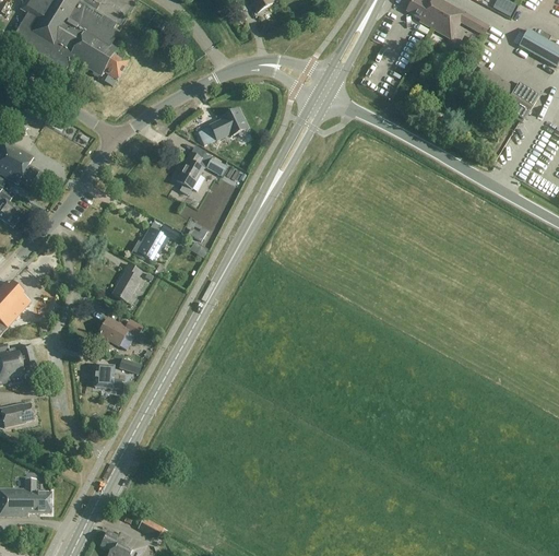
[(28,10),(11,38),(64,70),(72,57),(100,74),(104,70),(108,73),(105,80),(113,84),(116,78),(117,79),(129,58),(116,50),(117,46),(110,43),(118,31),(103,22),(104,19),(93,12),(93,10),(82,3),(83,0),(24,0),(22,6),(28,10)]
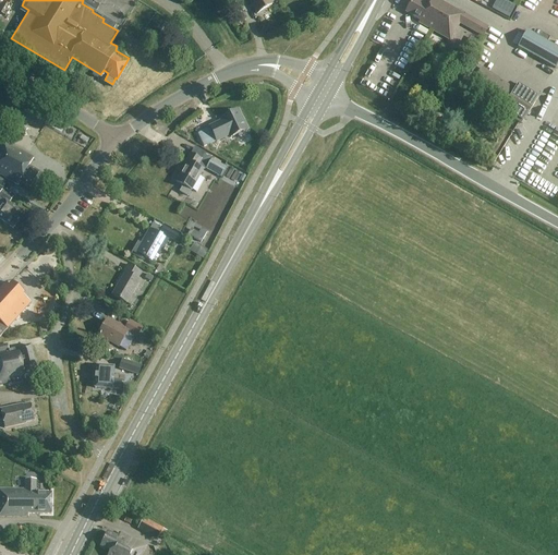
[(249,0),(256,11),(271,1),(270,0),(249,0)]
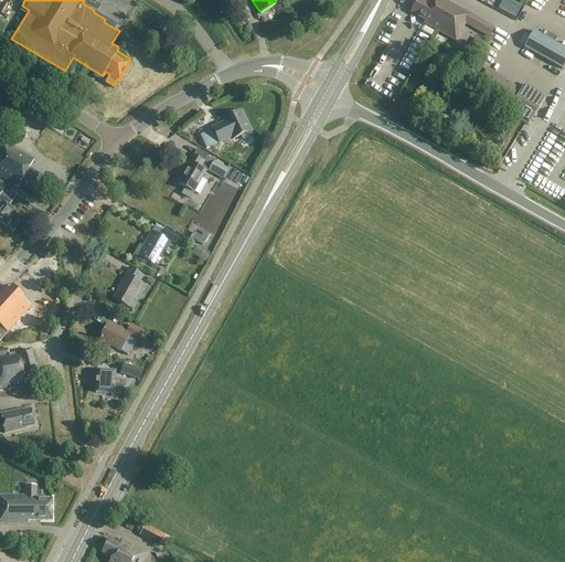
[(423,21),(455,39),(465,21),(489,35),(494,25),(448,0),(436,0),(434,4),(426,0),(415,0),(409,10),(425,19),(423,21)]
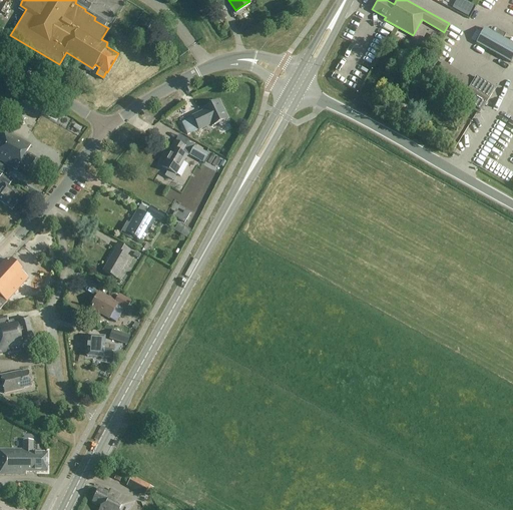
[(455,0),(453,5),(468,13),(473,3),(467,0),(455,0)]
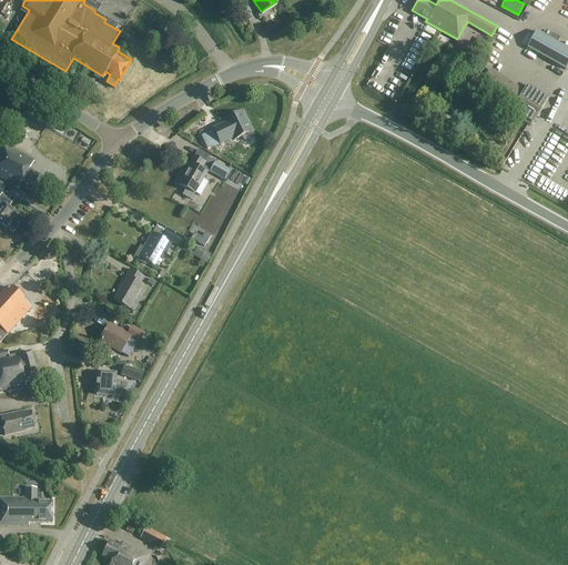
[(539,0),(536,8),(540,10),(546,0),(539,0)]
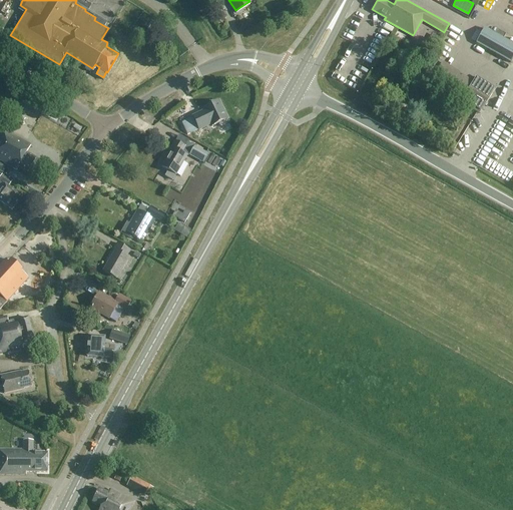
[(149,22),(143,18),(140,22),(146,26),(149,22)]
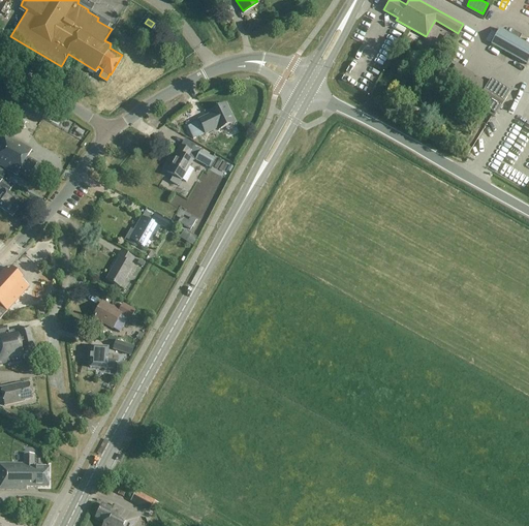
[(528,57),(528,43),(499,27),(491,42),(526,63),(528,57)]
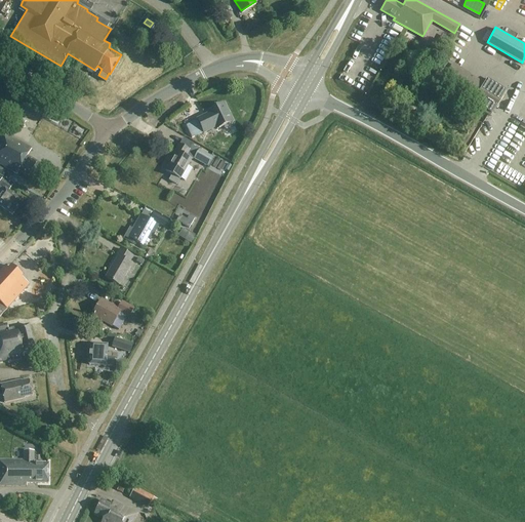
[(370,43),(366,50),(371,53),(375,46),(370,43)]
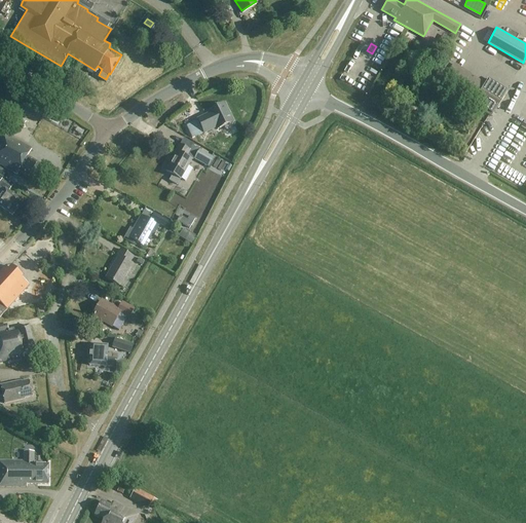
[(441,81),(481,107),(480,109),(490,115),(508,88),(498,82),(489,76),(485,82),(453,63),(453,64),(445,59),(434,76),(442,81),(441,81)]
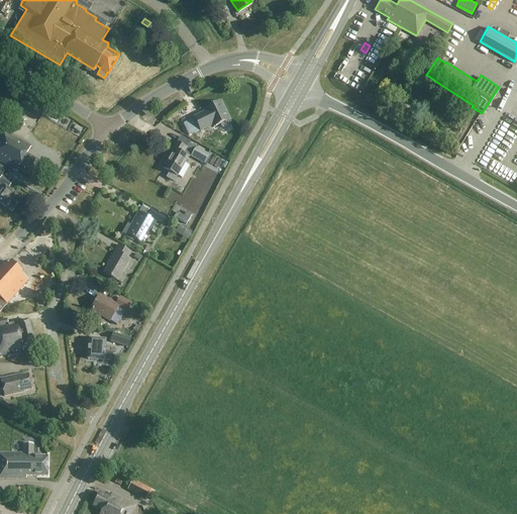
[(204,110),(193,115),(199,128),(211,123),(212,125),(227,117),(219,100),(203,108),(204,110)]
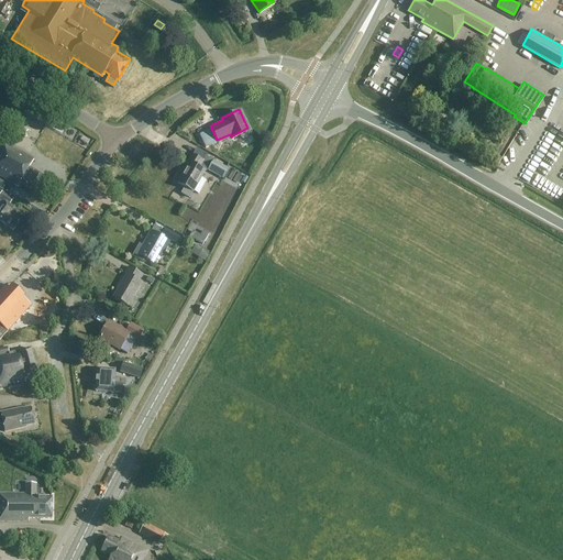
[(560,142),(562,136),(562,121),(553,138),(560,142)]
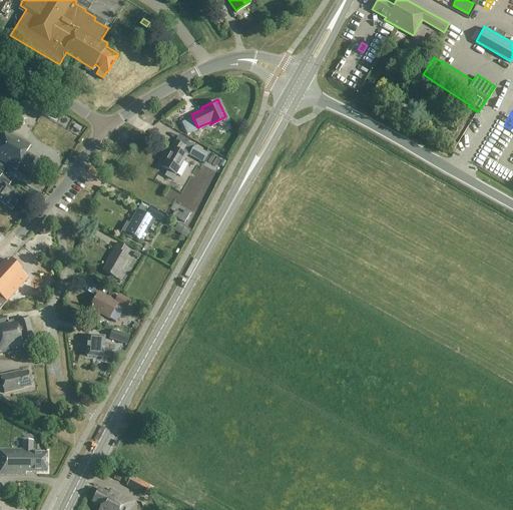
[(0,133),(0,158),(17,167),(18,165),(28,170),(35,156),(26,151),(30,143),(3,128),(0,133)]
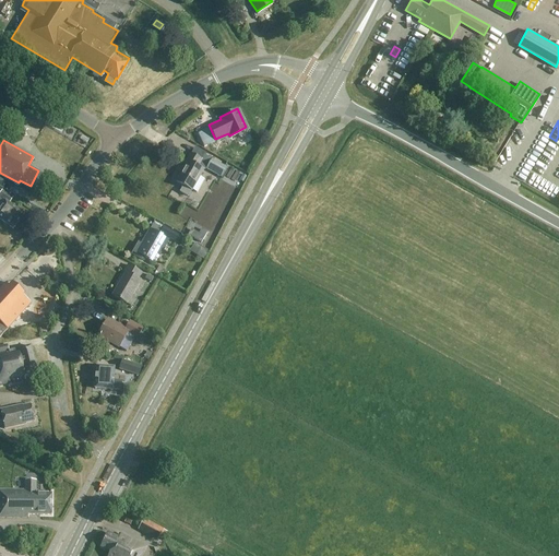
[(545,163),(552,144),(543,140),(530,172),(545,178),(550,167),(558,170),(558,167),(558,155),(555,154),(550,165),(545,163)]
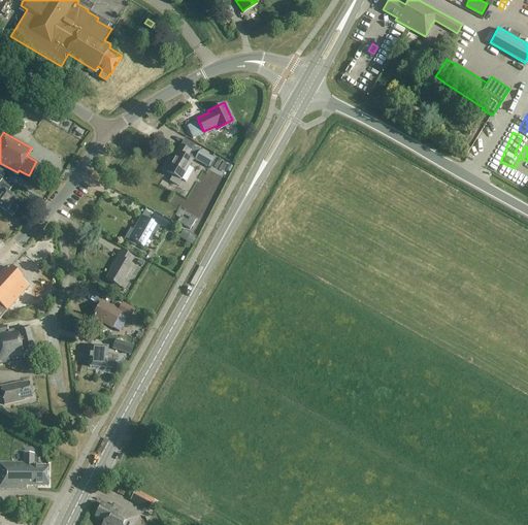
[(180,177),(180,176),(186,179),(193,167),(188,164),(192,158),(193,159),(194,158),(195,158),(209,166),(215,157),(200,149),(193,144),(190,150),(179,143),(171,157),(172,158),(166,169),(172,173),(169,178),(176,183),(179,177),(180,177)]
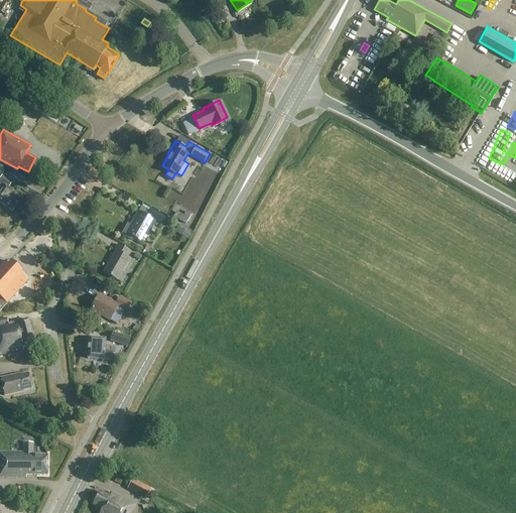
[(0,201),(12,210),(21,196),(8,186),(12,180),(1,173),(0,174),(0,201)]
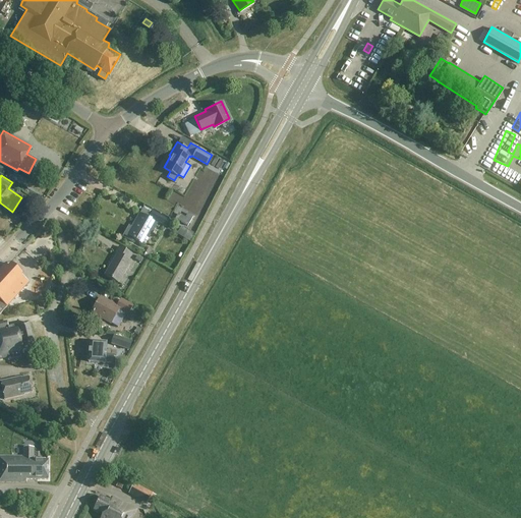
[(184,197),(192,205),(196,200),(188,193),(184,197)]
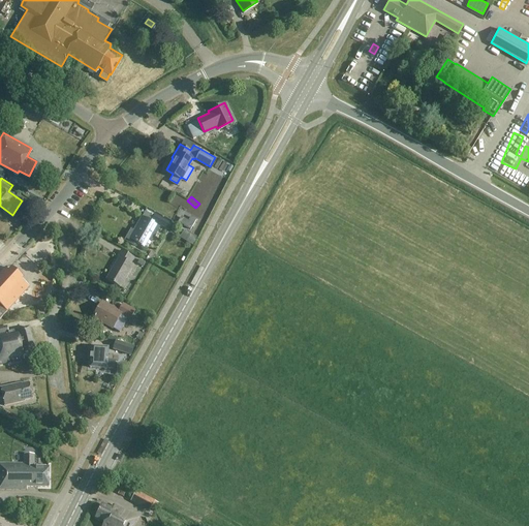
[(172,221),(154,212),(151,219),(167,228),(172,221)]
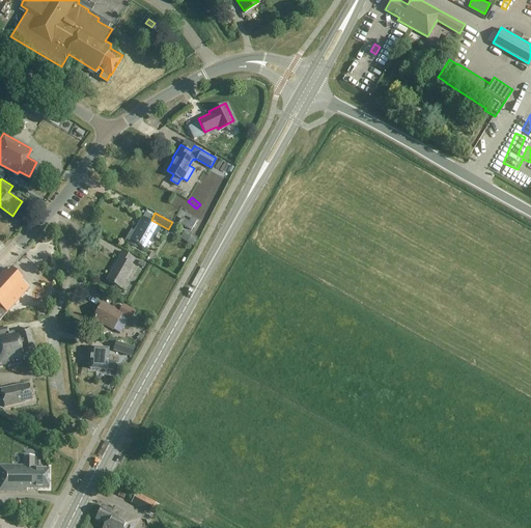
[(137,243),(143,246),(146,240),(150,242),(159,226),(141,216),(133,230),(131,229),(124,240),(134,245),(136,243),(137,243)]
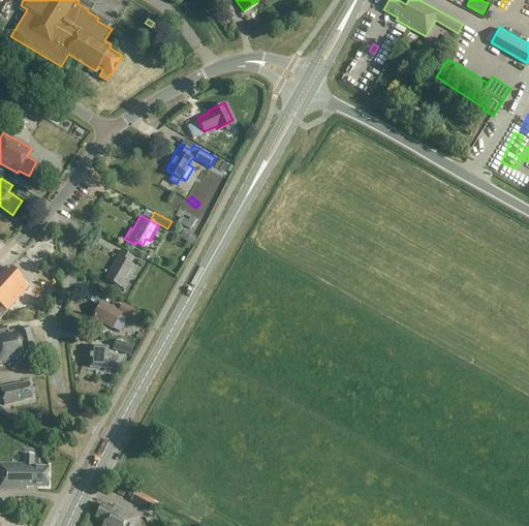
[(191,233),(203,239),(207,231),(194,225),(191,233)]
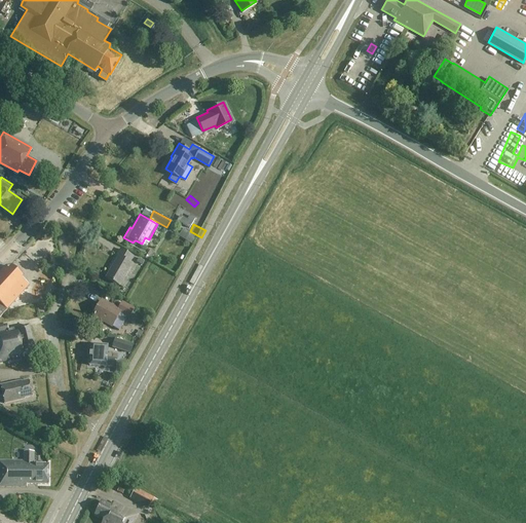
[(118,254),(105,275),(119,284),(132,262),(129,261),(133,255),(120,247),(116,254),(118,254)]
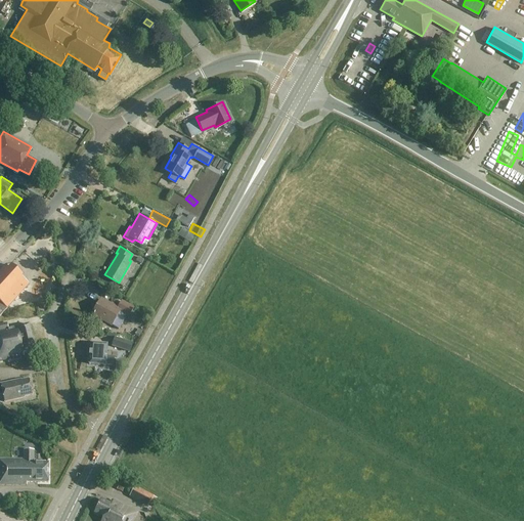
[(32,247),(26,254),(32,261),(39,255),(32,247)]
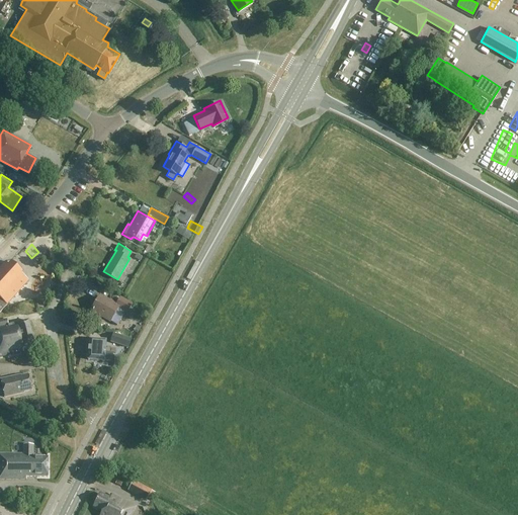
[(0,309),(6,302),(26,278),(19,271),(20,270),(10,260),(6,264),(3,261),(0,264),(0,309)]
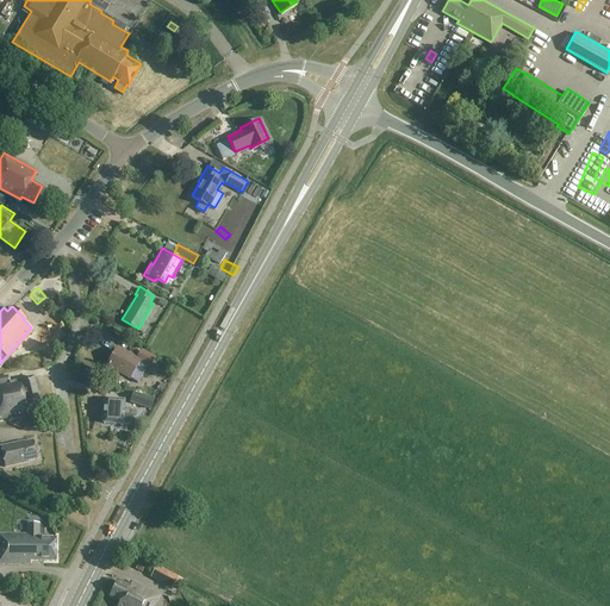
[(50,348),(57,355),(64,348),(57,341),(50,348)]
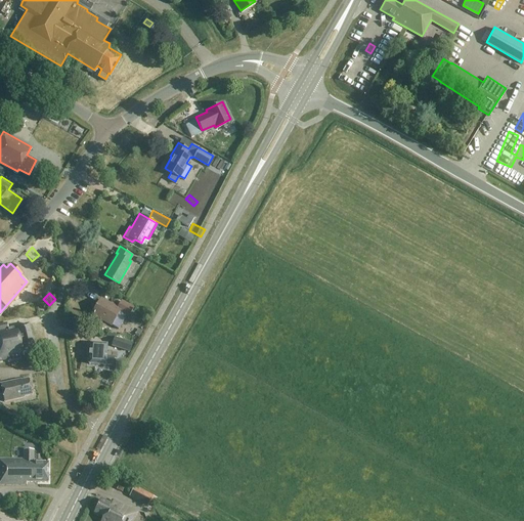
[(91,311),(92,311),(90,314),(97,318),(99,315),(110,322),(118,309),(127,314),(132,306),(121,300),(117,305),(119,306),(118,308),(100,297),(91,311)]
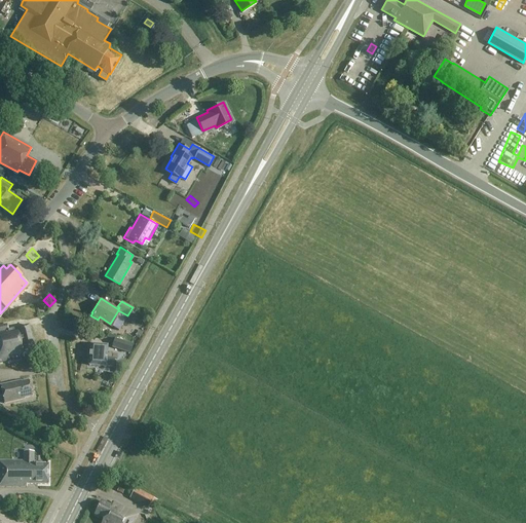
[(0,360),(23,356),(22,352),(34,349),(29,324),(8,328),(6,322),(0,323),(0,360)]
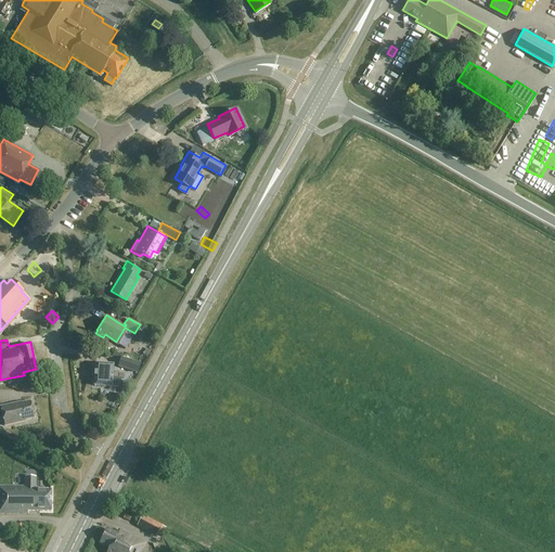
[(118,366),(138,371),(140,361),(121,355),(118,366)]
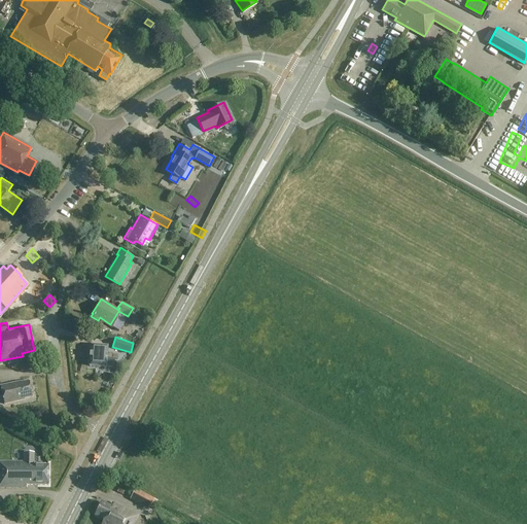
[(107,345),(91,343),(89,363),(113,365),(114,356),(111,356),(111,351),(106,351),(107,345)]
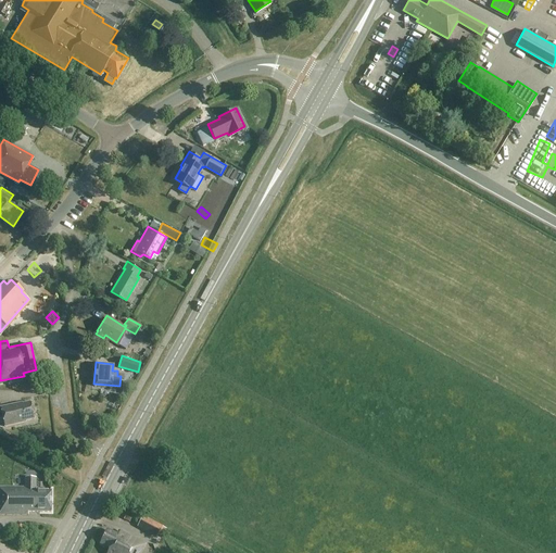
[(0,404),(0,416),(2,416),(3,424),(24,419),(24,418),(33,417),(29,400),(20,402),(21,402),(16,403),(15,402),(0,404)]
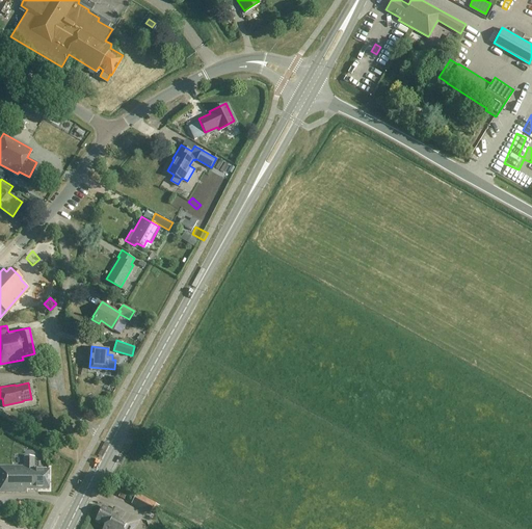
[(0,490),(26,491),(26,487),(48,487),(48,468),(47,468),(47,465),(32,465),(32,456),(26,456),(26,465),(0,464),(0,490)]
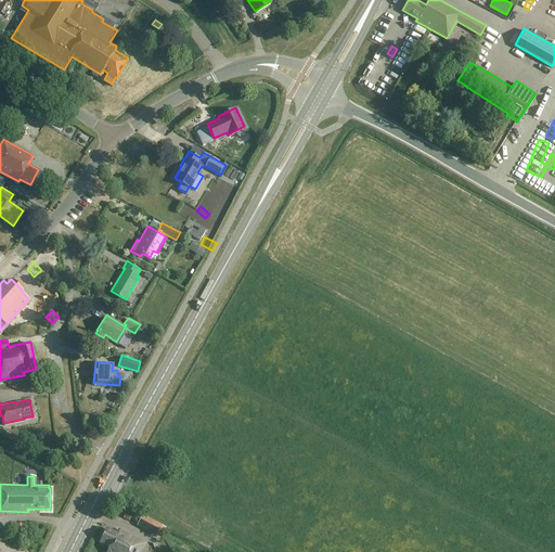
[(143,513),(141,516),(137,524),(156,536),(157,533),(163,536),(167,527),(143,513)]
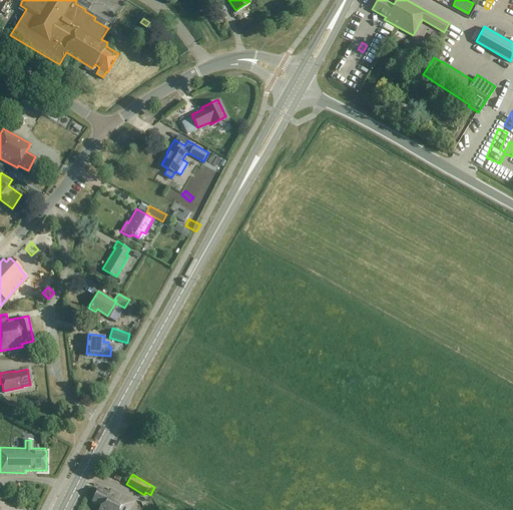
[(128,509),(133,501),(109,488),(107,492),(98,487),(91,500),(100,505),(97,509),(128,509)]
